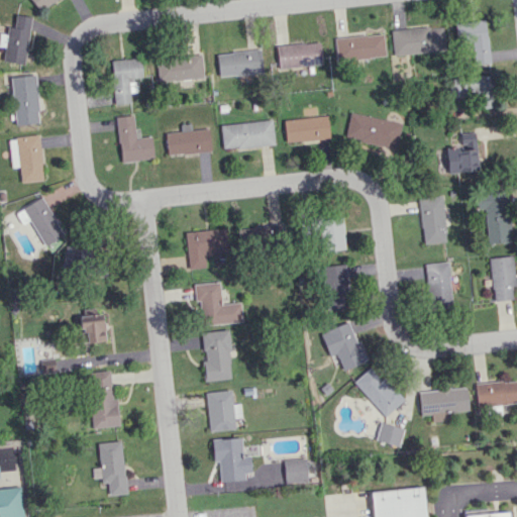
[(29,0),(38,12),(55,0),(29,0)]
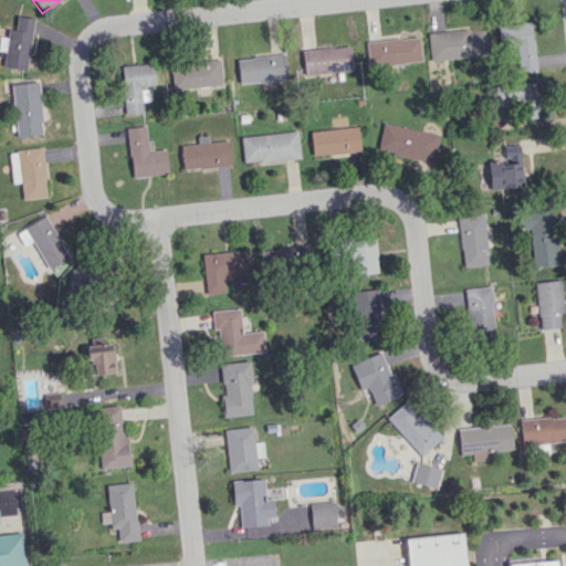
[(32,18),(16,17),(14,30),(7,29),(2,65),(27,67),(32,18)]
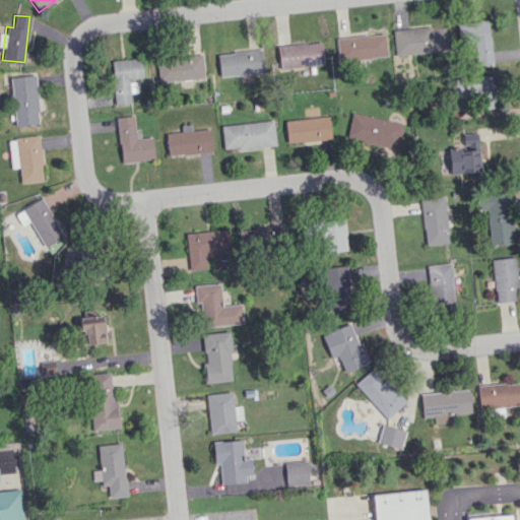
[(475,65),(491,64),(489,20),(457,22),(458,42),(474,41),(475,65)]
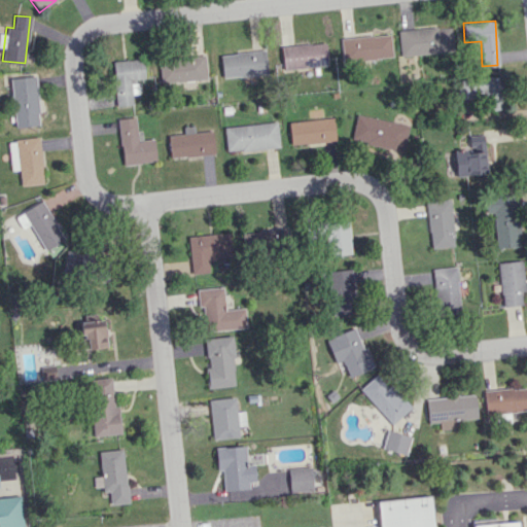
[(453,53),(451,27),(436,28),(436,27),(397,29),(399,56),(453,53)]
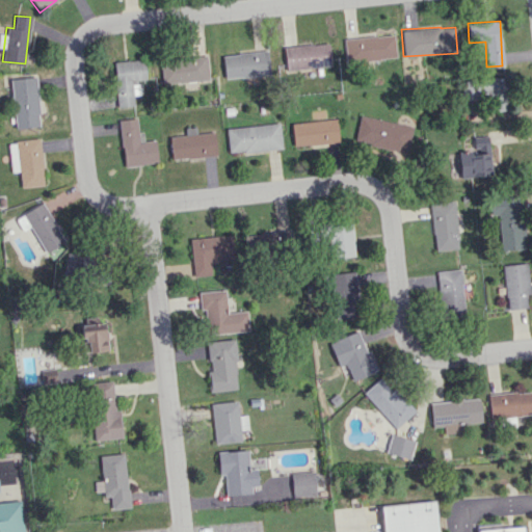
[(345,37),(345,61),(395,60),(394,36),(345,37)]
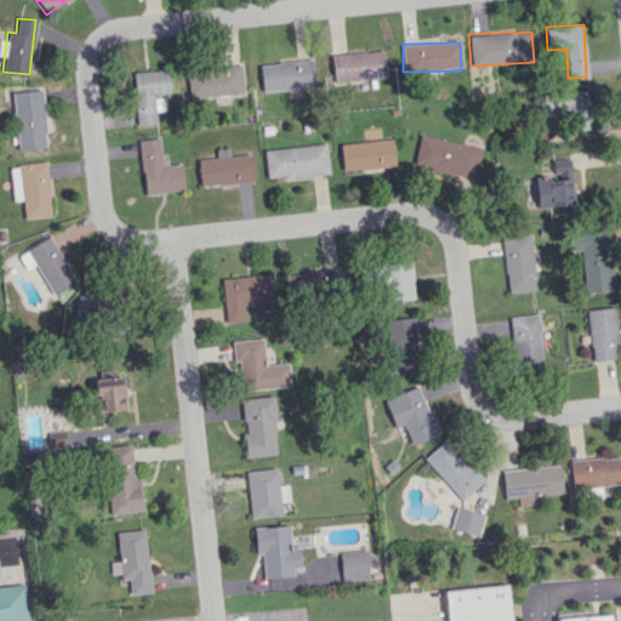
[(386,77),(383,50),(335,53),(337,81),(386,77)]
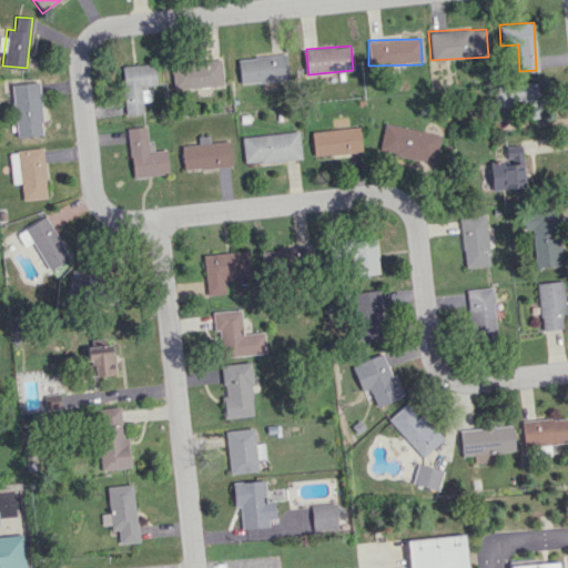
[(236,60),(240,85),(290,79),(286,53),(236,60)]
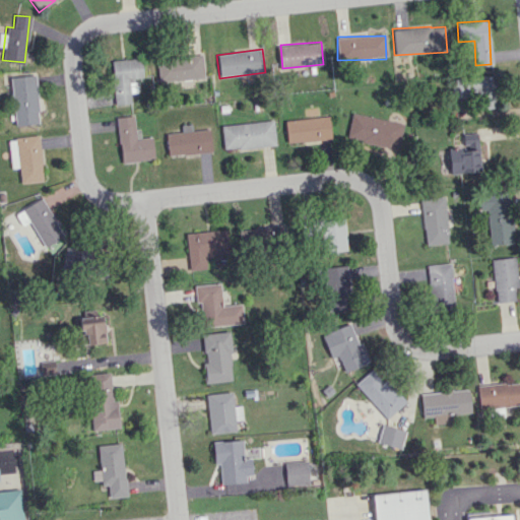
[(204,78),(202,56),(156,59),(158,82),(204,78)]
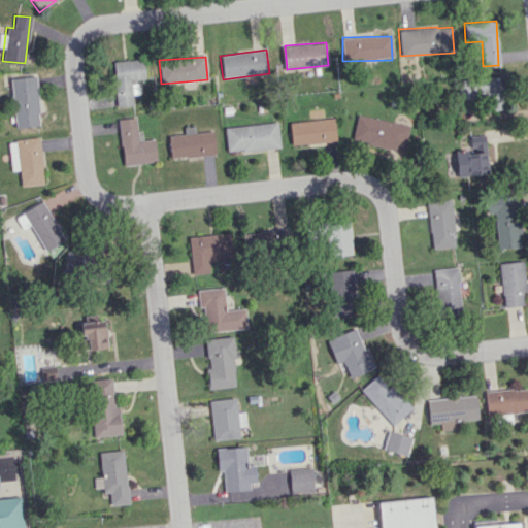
[(114,61),(116,106),(133,105),(132,94),(138,94),(138,79),(144,79),(144,60),(114,61)]
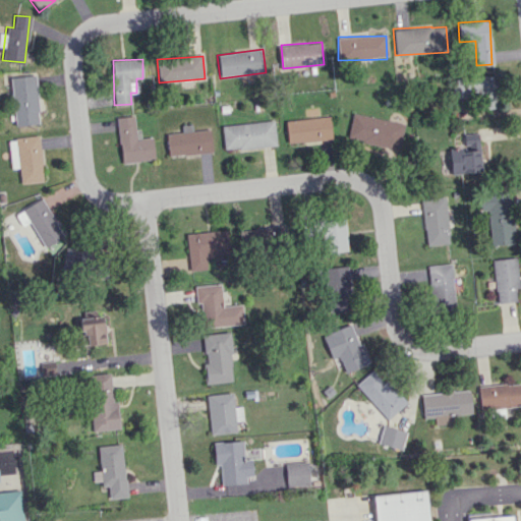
[(8,78),(14,127),(40,124),(34,75),(8,78)]
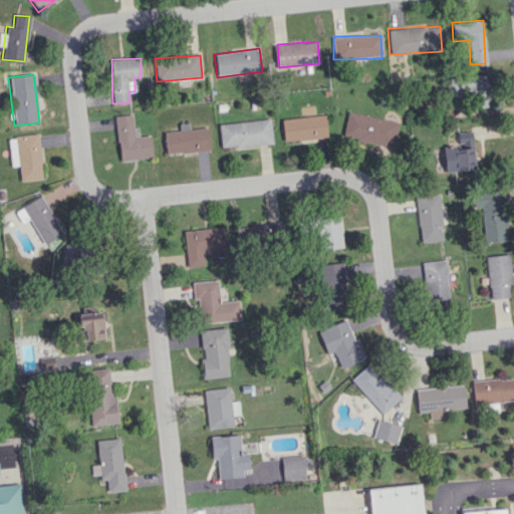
[(490,106),(489,76),(447,77),(448,95),(472,94),(472,107),(490,106)]
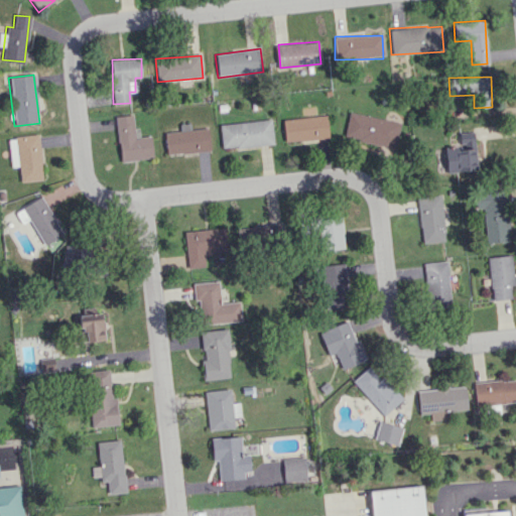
[(395,148),(400,123),(349,112),(344,137),(395,148)]
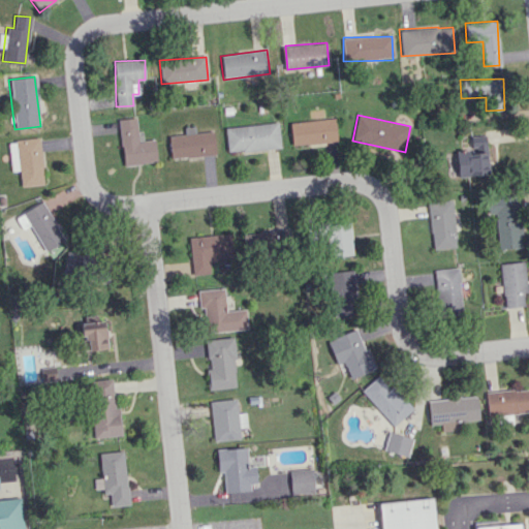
[(123,166),(156,162),(154,138),(138,141),(135,117),(118,119),(123,166)]
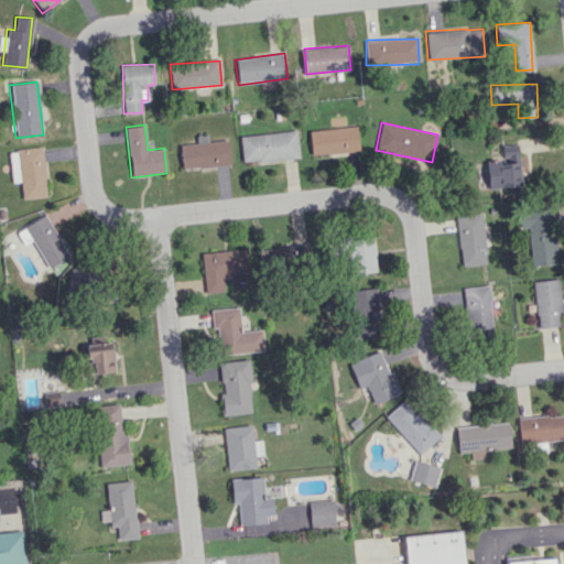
[(308,131),(311,155),(360,151),(357,126),(308,131)]
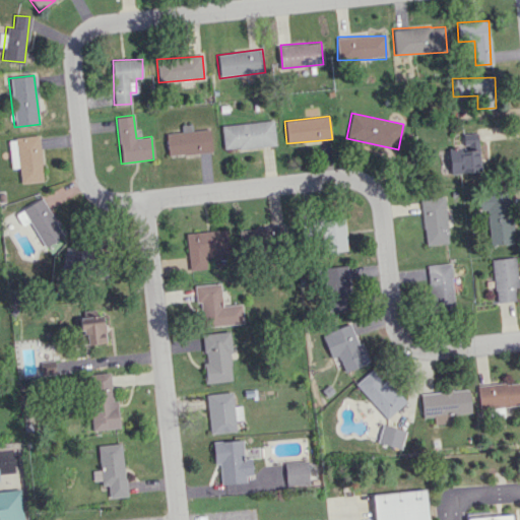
[(220,126),(223,150),(275,145),(273,120),(220,126)]
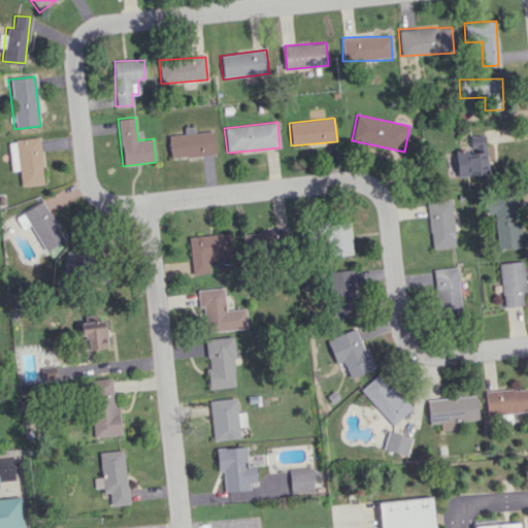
[(170,159),(216,154),(212,131),(195,132),(194,126),(184,127),(184,134),(167,136),(170,159)]
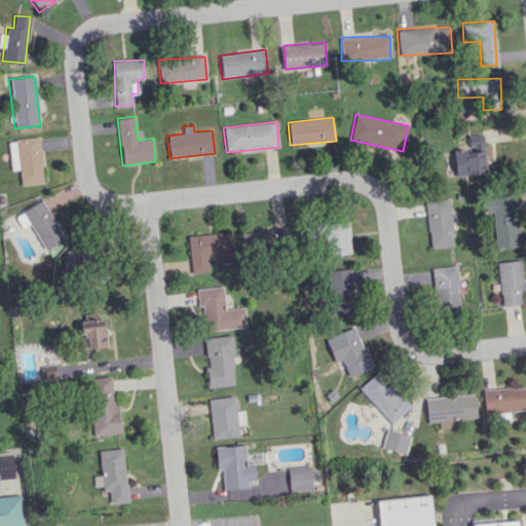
[(485,174),(483,135),(467,136),(467,149),(453,150),(454,176),(485,174)]
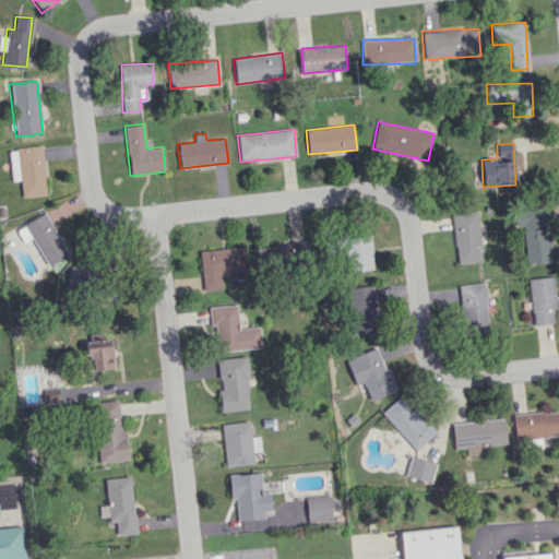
[(9,149),(11,181),(20,181),(21,197),(45,195),(42,146),(9,149)]
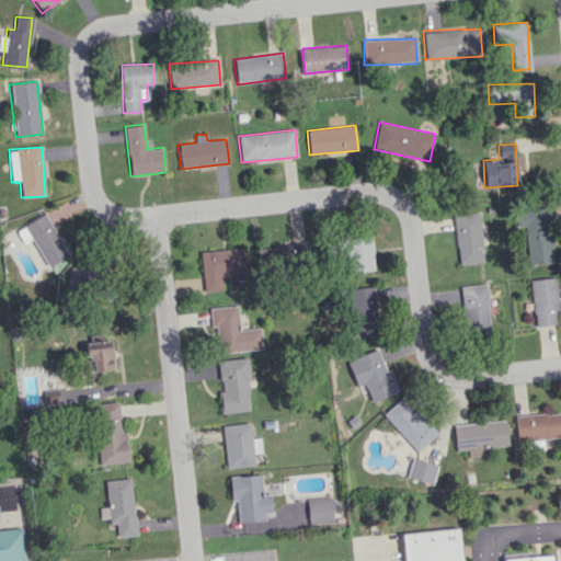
[(527,264),(550,263),(547,207),(516,209),(517,227),(525,226),(527,264)]
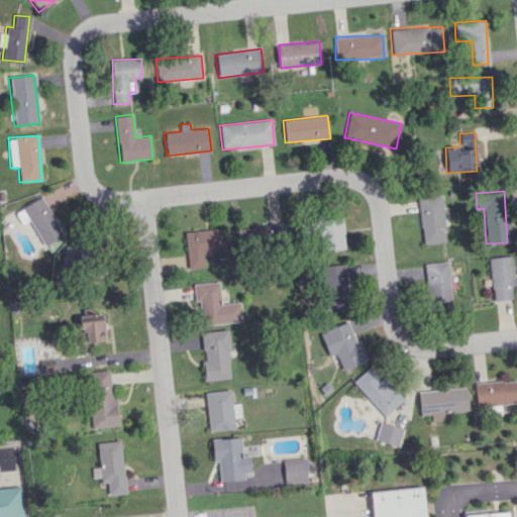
[(63,235),(40,195),(12,210),(20,225),(30,219),(43,245),(63,235)]
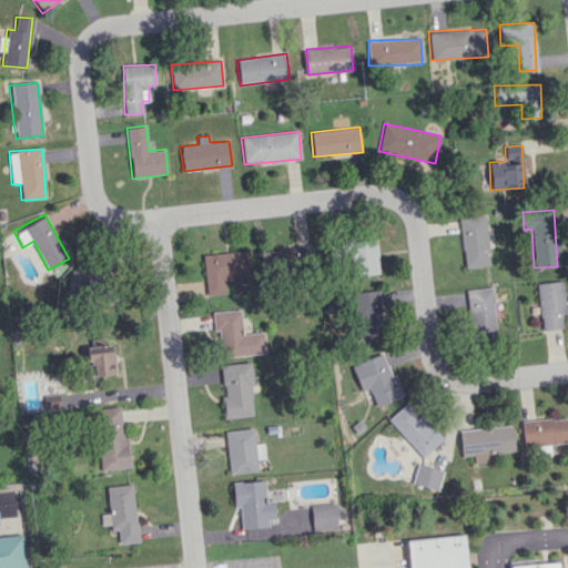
[(463,269),(489,266),(485,214),(458,216),(463,269)]
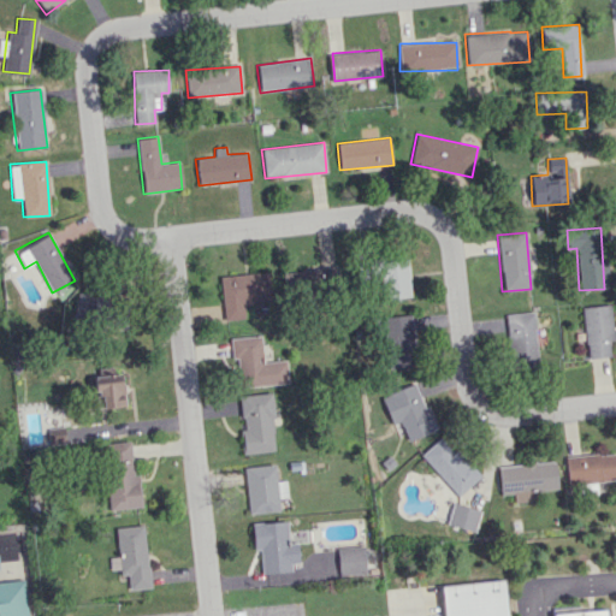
[(384,298),(409,297),(408,259),(367,261),(368,283),(384,283),(384,298)]
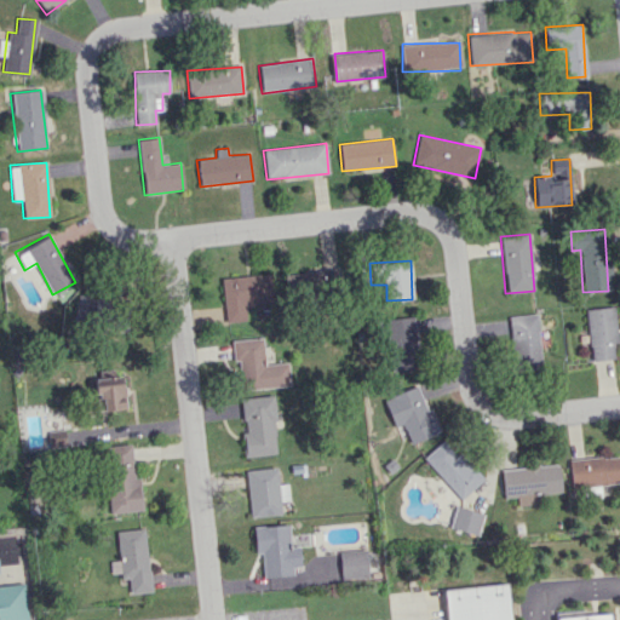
[(338,298),(338,271),(286,271),(286,298),(338,298)]
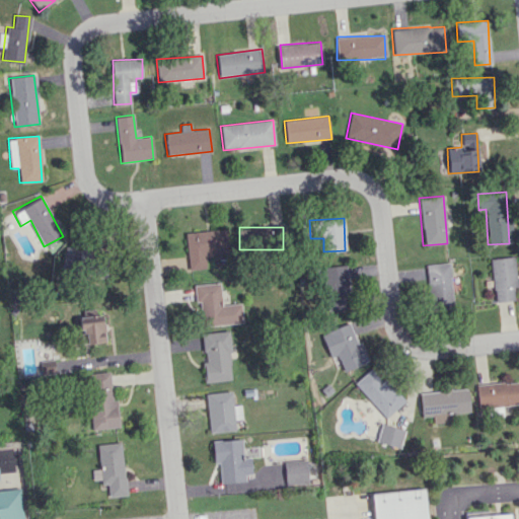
[(186,232),(188,270),(206,269),(206,255),(227,254),(226,230),(186,232)]
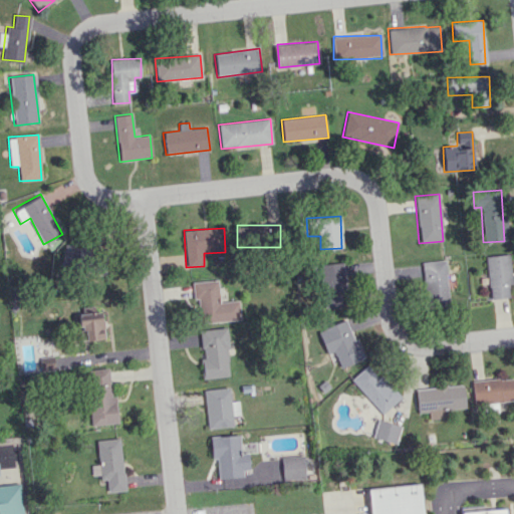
[(508,298),(507,285),(511,285),(509,255),(486,256),(488,299),(508,298)]
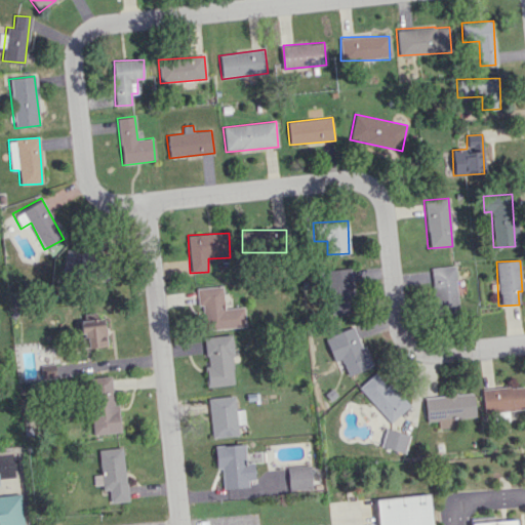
[(431,268),(436,313),(458,310),(453,266),(431,268)]
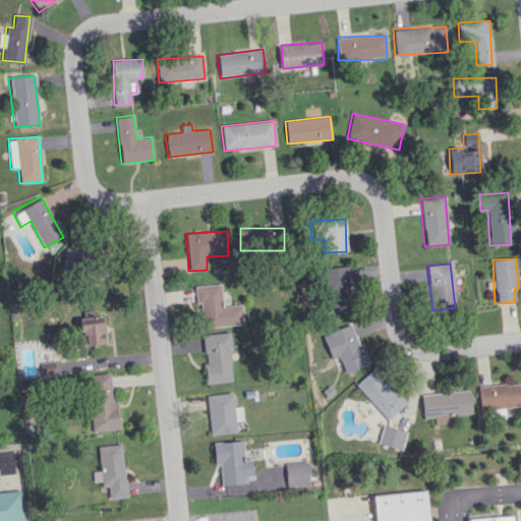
[(324,268),(326,312),(349,311),(347,267),(324,268)]
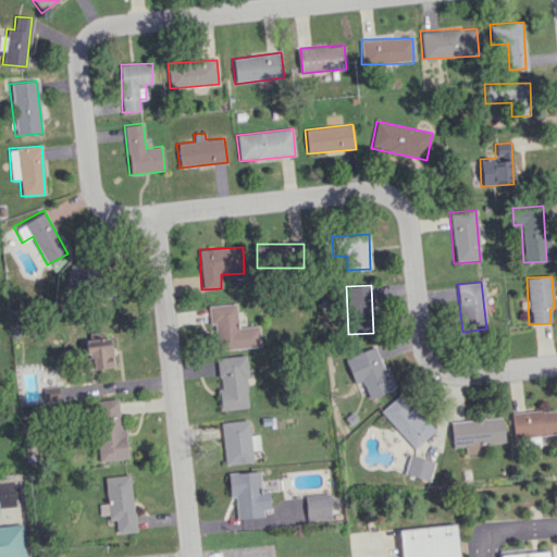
[(208,307),(209,324),(214,324),(217,351),(260,346),(258,325),(238,327),(235,304),(208,307)]
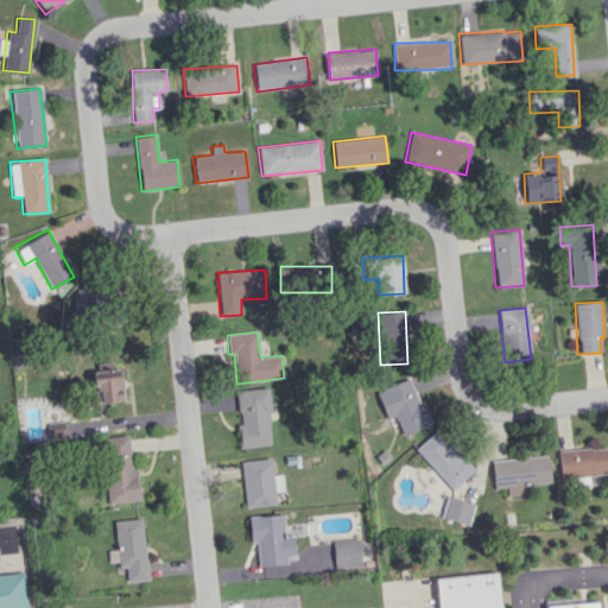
[(93,371),(94,403),(122,401),(121,369),(93,371)]
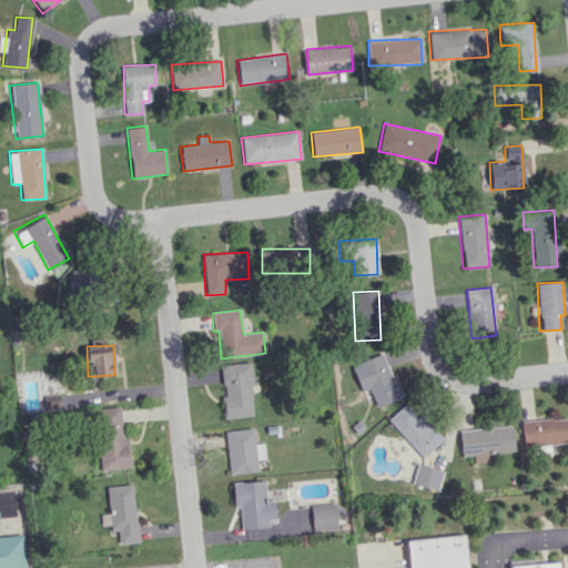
[(351,365),(361,392),(368,388),(375,406),(401,397),(383,353),(351,365)]
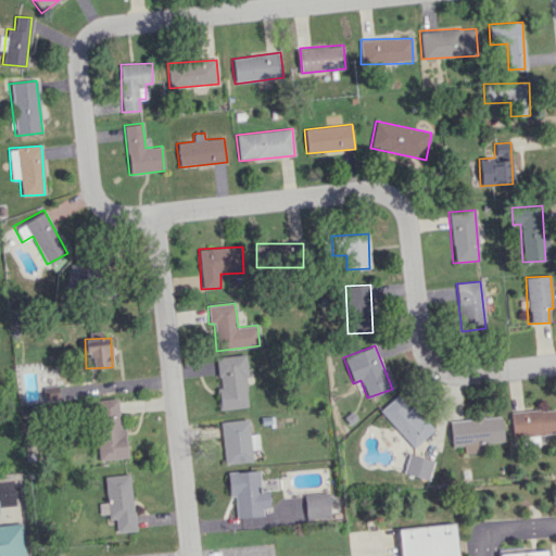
[(216,356),(219,409),(247,407),(244,355),(216,356)]
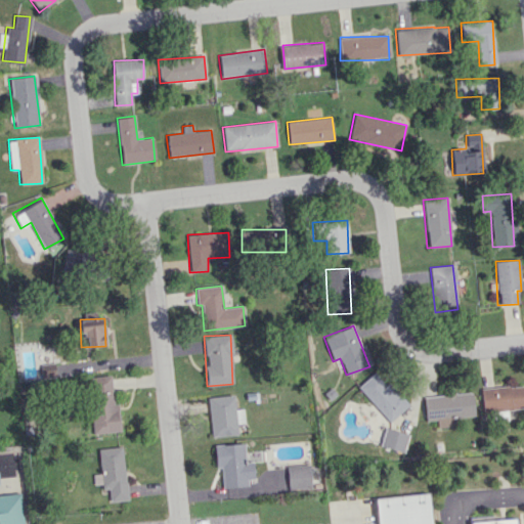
[(357,388),(389,423),(407,405),(376,370),(357,388)]
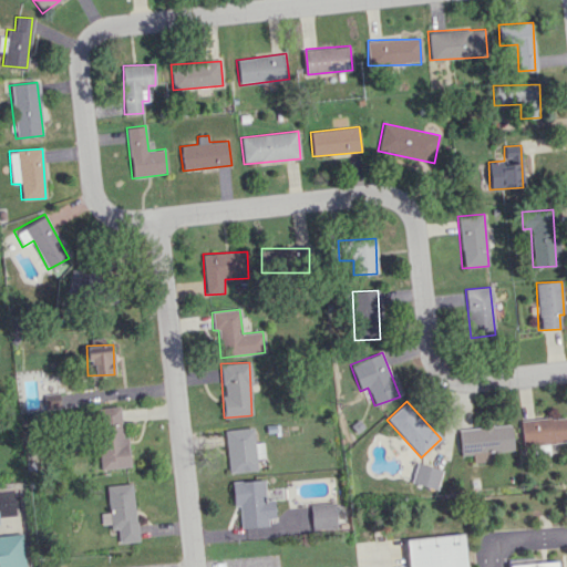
[(130,467),(126,436),(122,437),(119,405),(95,409),(101,470),(130,467)]
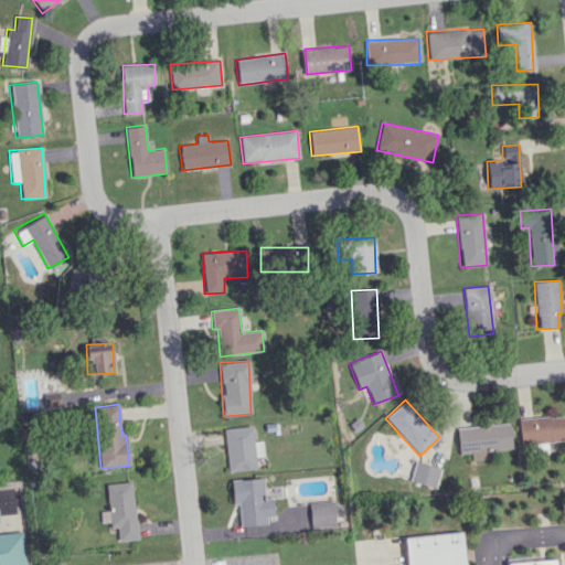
[(564,414),(518,419),(520,445),(564,439),(564,414)]
